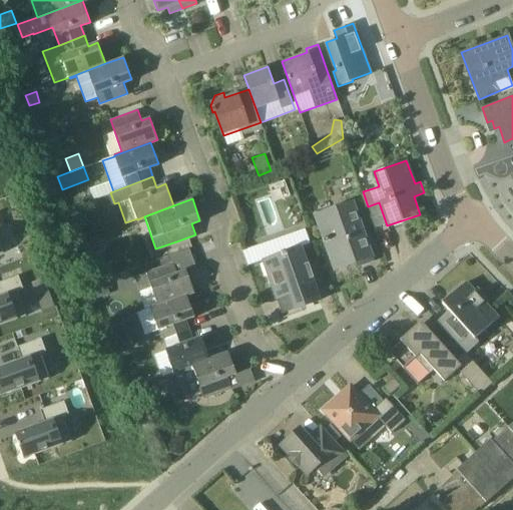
[(374,259),(367,240),(353,199),(315,213),(335,269),(356,262),(357,265),(374,259)]
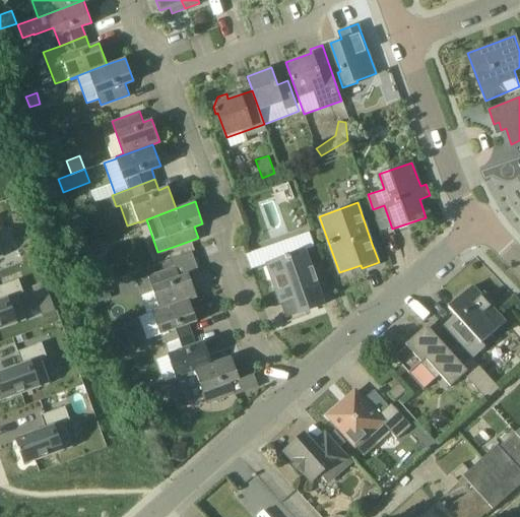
[(72,231),(78,245),(87,241),(81,227),(72,231)]
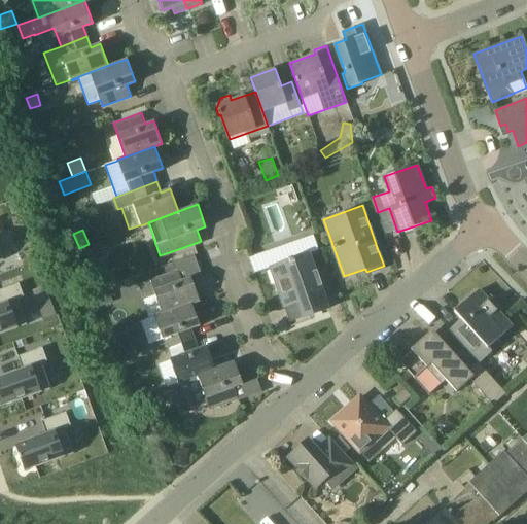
[(94,244),(79,250),(84,264),(100,257),(94,244)]
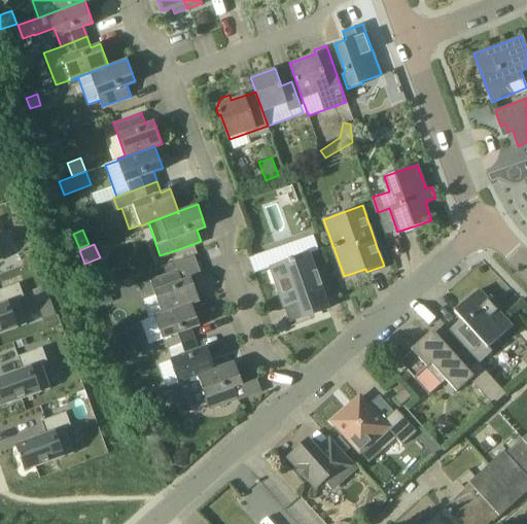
[(328,307),(321,287),(309,252),(270,266),(284,306),(291,303),(295,314),(302,312),(303,316),(309,314),(311,318),(315,317),(313,312),(328,307)]
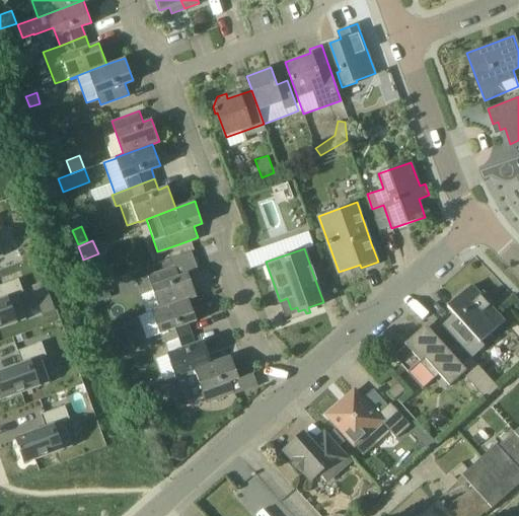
[(175,265),(149,275),(136,279),(141,293),(154,289),(160,306),(161,308),(189,298),(197,295),(189,273),(179,276),(175,265)]
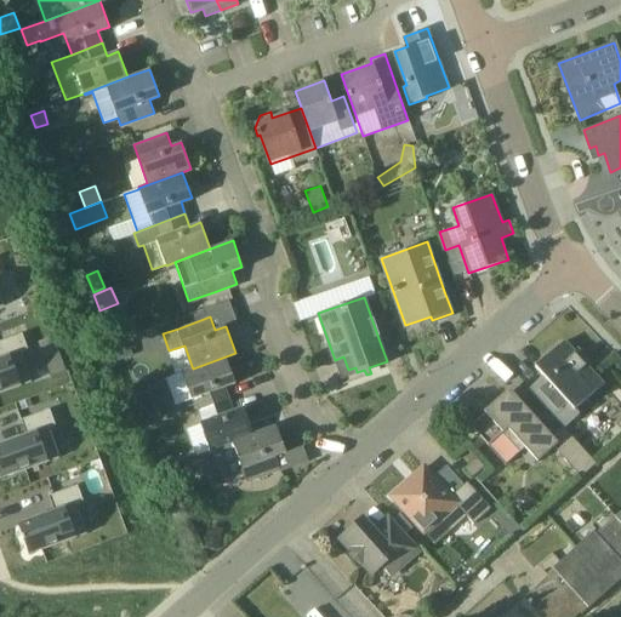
[(4,338),(0,338),(0,390),(21,384),(10,355),(28,348),(22,331),(4,338)]
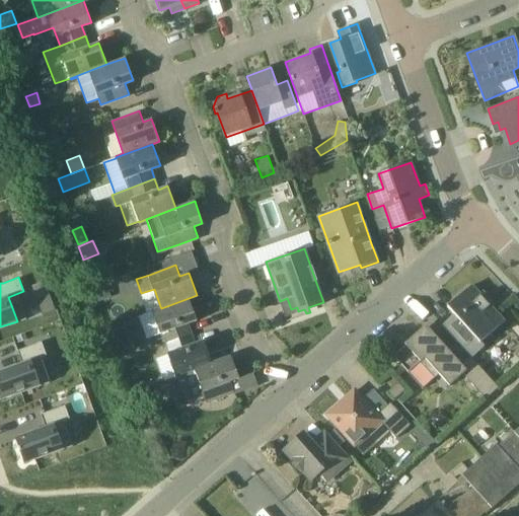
[(106,282),(94,287),(98,300),(112,295),(106,282)]
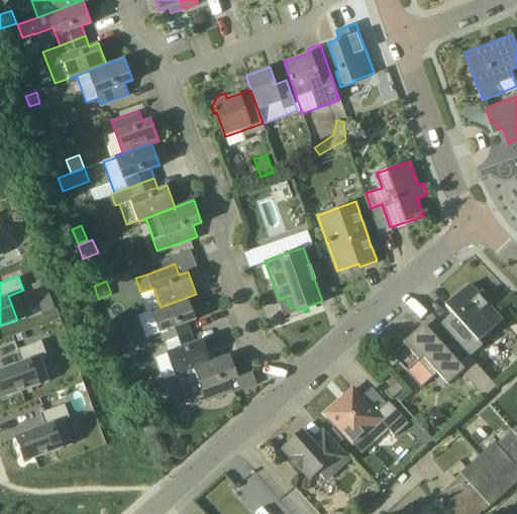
[(481,337),(487,332),(502,319),(489,305),(492,302),(480,289),(477,291),(470,283),(451,299),(458,306),(440,323),(469,354),(470,355),(485,341),(481,337)]
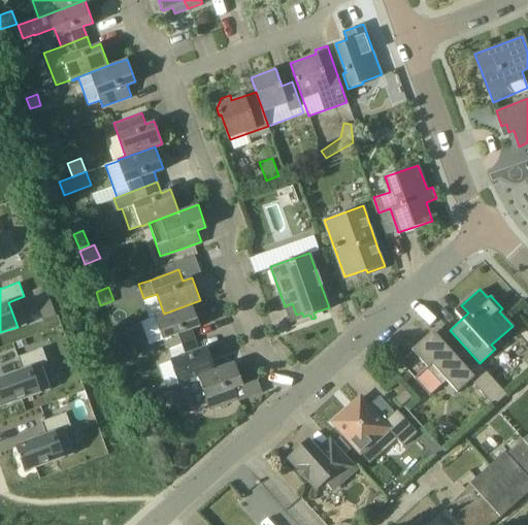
[(155,315),(167,349),(194,338),(191,328),(200,325),(192,303),(164,314),(163,312),(155,315)]
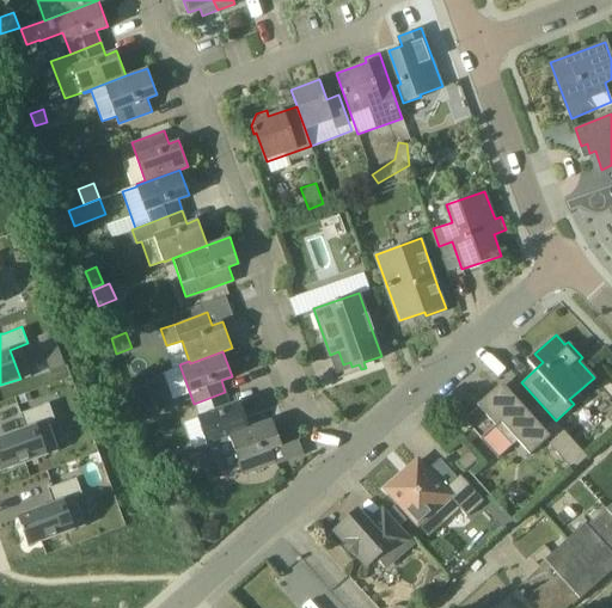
[(542,433),(510,399),(499,386),(463,418),(479,436),(494,422),(512,444),(518,438),(530,453),(546,438),(546,437),(542,433)]
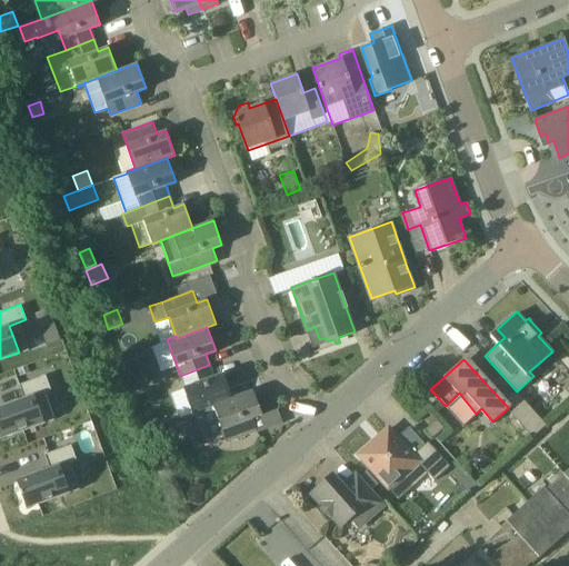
[(129,383),(145,376),(141,363),(123,368),(129,383)]
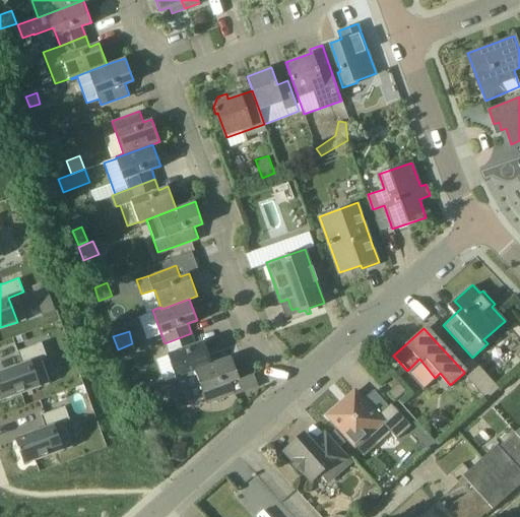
[(195,344),(193,339),(191,333),(165,343),(177,376),(232,356),(231,356),(212,362),(204,340),(195,344)]
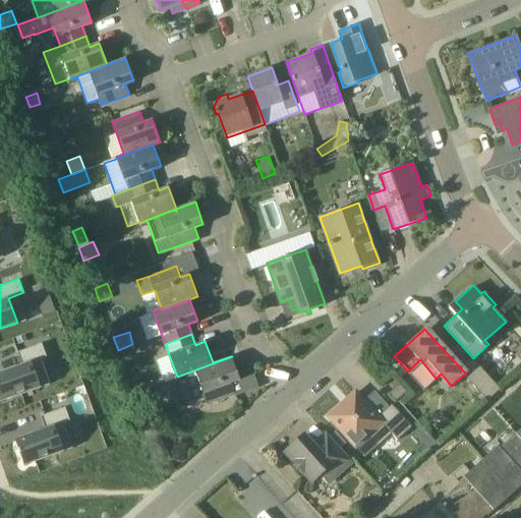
[(0,372),(0,397),(1,400),(41,386),(32,361),(47,356),(42,342),(26,347),(18,351),(22,364),(0,372)]
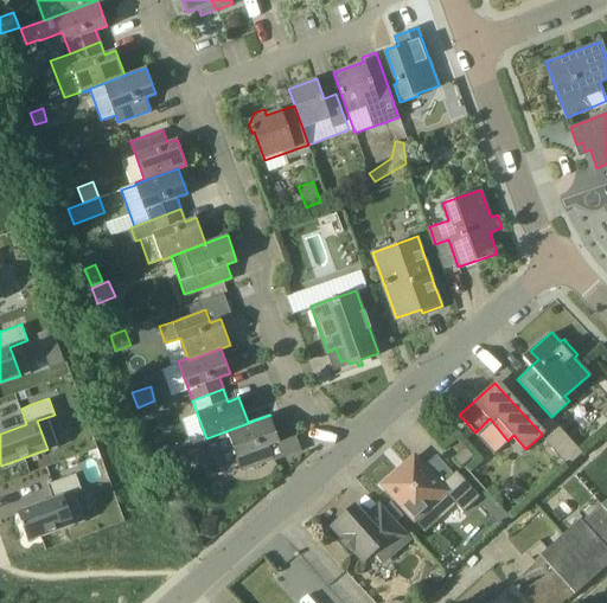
[(241,469),(251,466),(274,457),(269,444),(280,441),(270,415),(206,438),(206,440),(213,437),(222,459),(235,454),(241,469)]
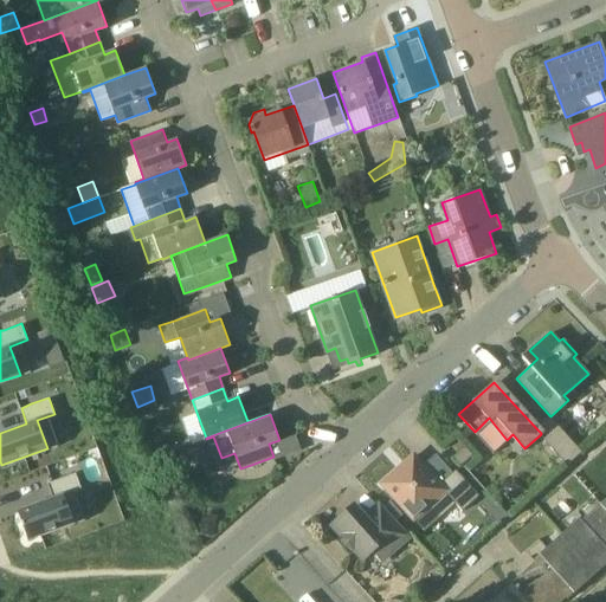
[(550,416),(549,415),(536,428),(541,433),(541,434),(568,464),(582,451),(550,416)]
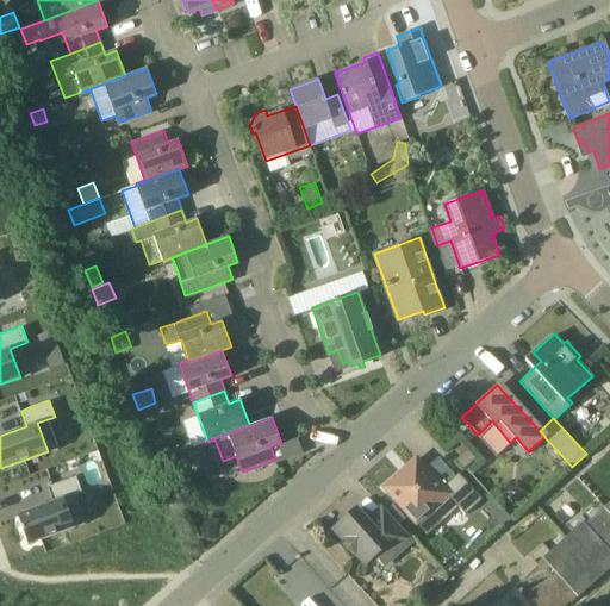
[(167,455),(165,449),(157,444),(150,448),(155,460),(167,455)]
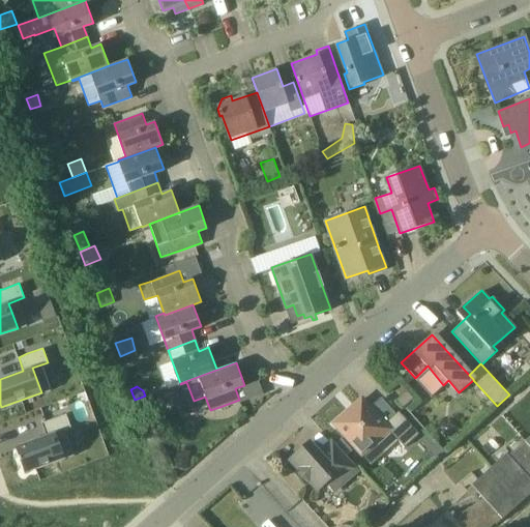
[(402,407),(413,397),(407,389),(395,399),(402,407)]
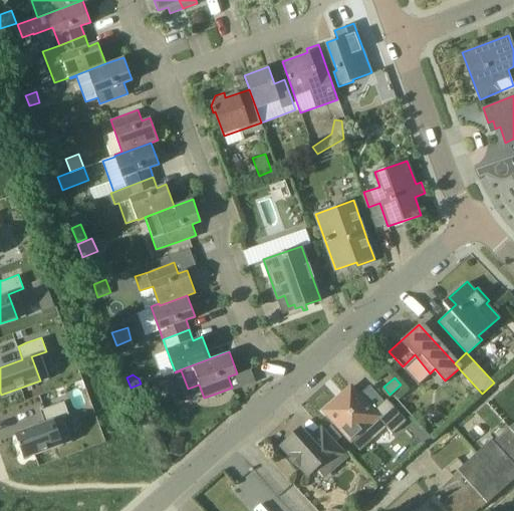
[(373,410),(359,395),(350,386),(324,410),(352,441),(364,430),(372,438),(386,426),(392,433),(406,420),(387,398),(373,410)]
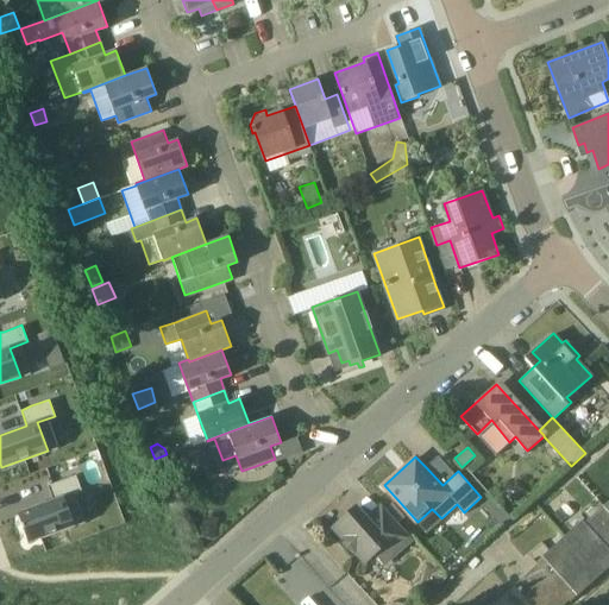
[(75,525),(64,497),(82,490),(81,486),(76,474),(58,480),(48,484),(54,499),(18,514),(29,542),(75,525)]
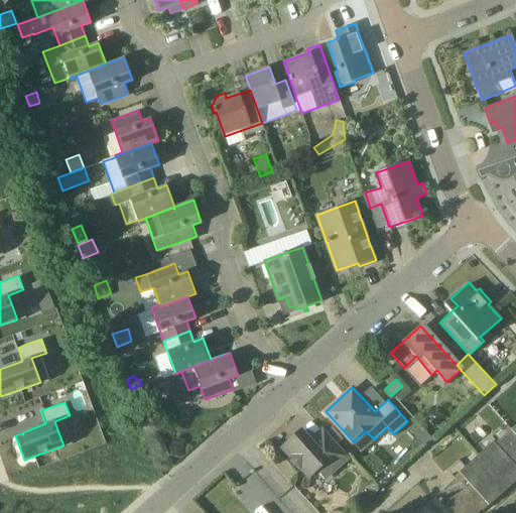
[(515,425),(496,444),(493,440),(455,476),(456,477),(417,512),(475,512),(482,507),(484,510),(515,480),(515,425)]
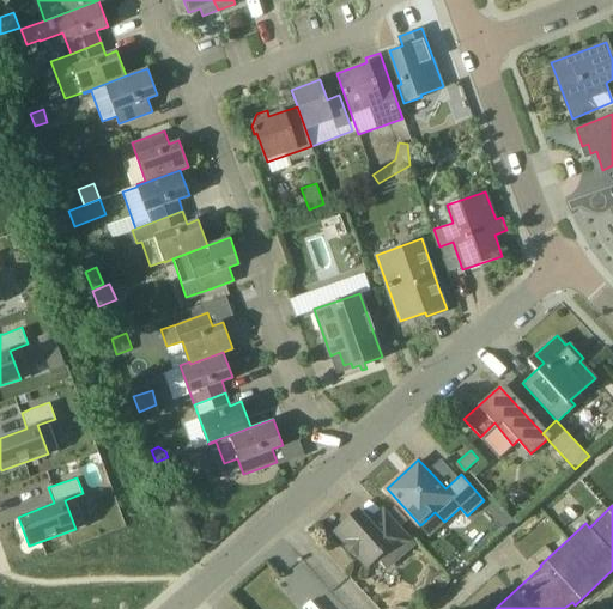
[(377,556),(386,565),(414,540),(386,509),(369,523),(357,510),(335,530),(346,541),(340,546),(352,559),(358,554),(368,565),(377,556)]
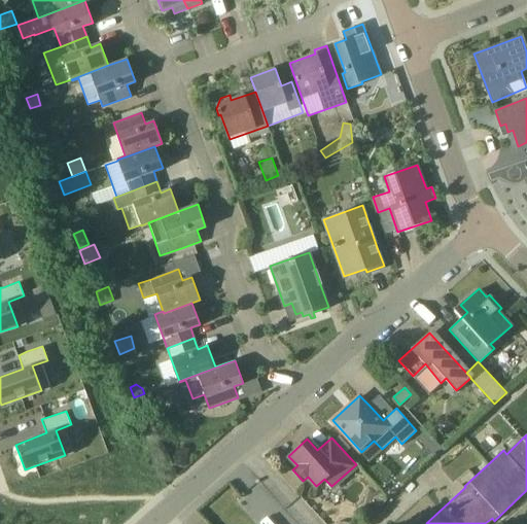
[(443,448),(434,439),(428,444),(437,453),(443,448)]
